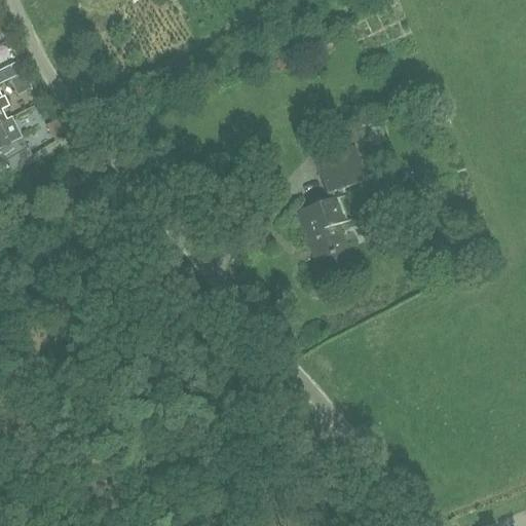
[(0,85),(15,85),(14,72),(24,72),(23,57),(0,57),(0,85)]
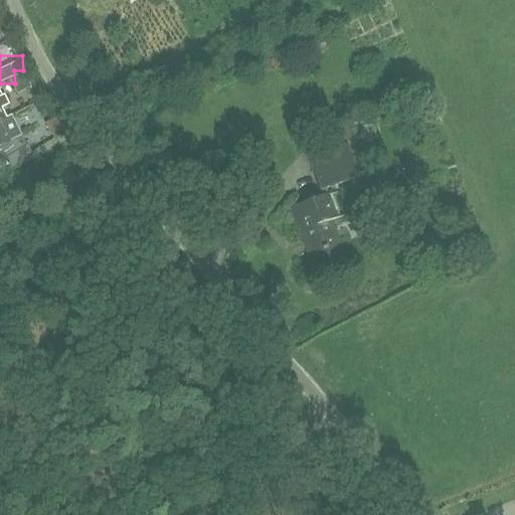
[(0,122),(7,119),(2,109),(9,105),(4,96),(2,97),(0,92),(0,122)]
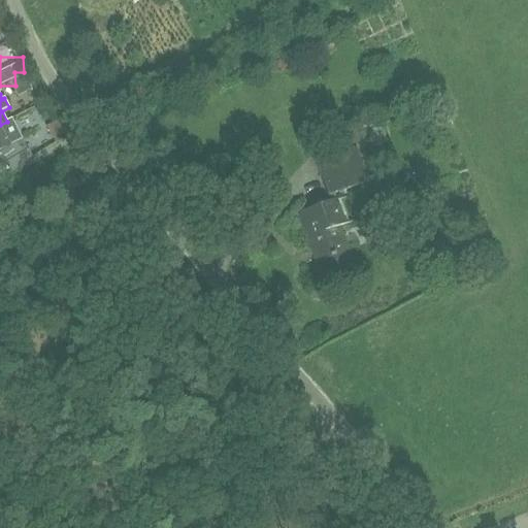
[(28,151),(12,119),(7,122),(0,125),(0,153),(5,164),(28,151)]
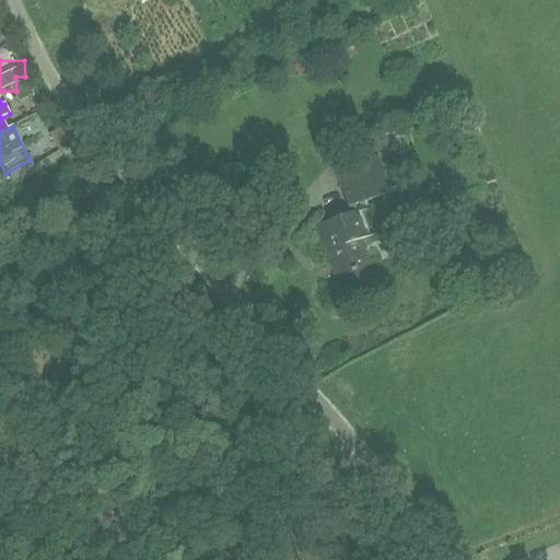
[(348,209),(387,194),(374,159),(335,173),(348,209)]
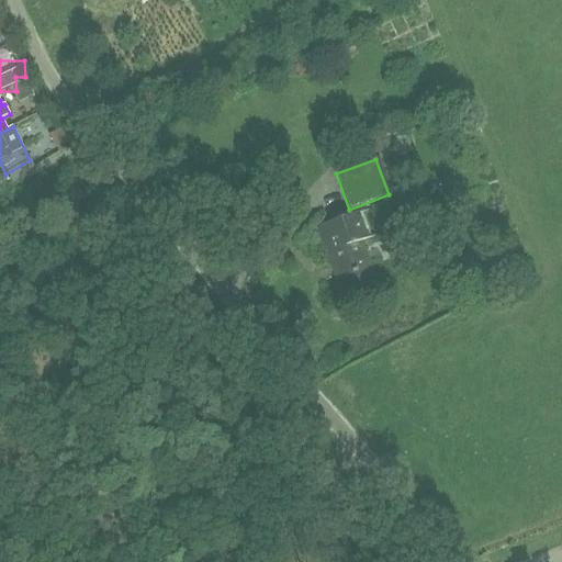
[(344,300),(379,287),(362,239),(372,236),(363,211),(317,227),(344,300)]
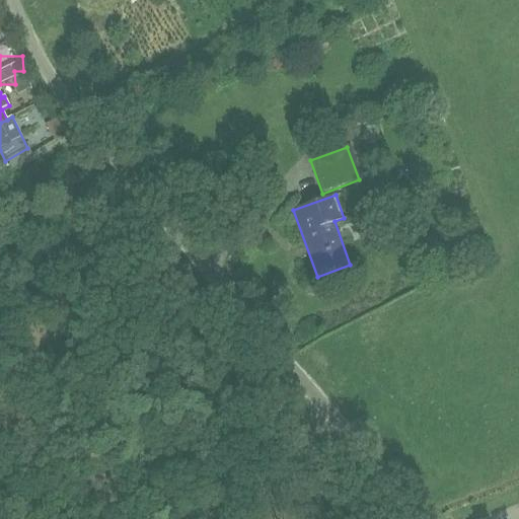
[(362,229),(351,234),(356,248),(367,243),(362,229)]
